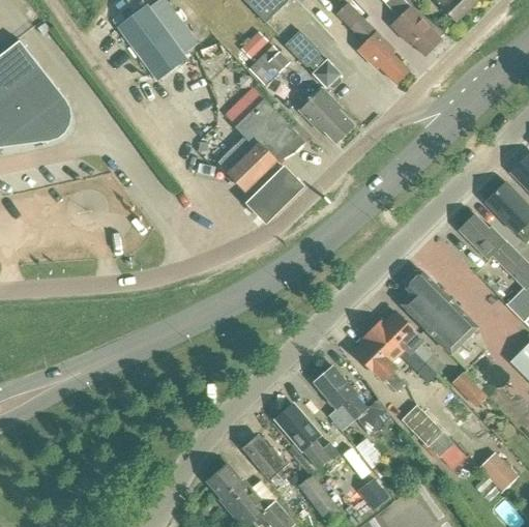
[(187,59),(146,3),(146,2),(148,0),(133,0),(110,18),(115,26),(156,82),(181,64),(187,59)]
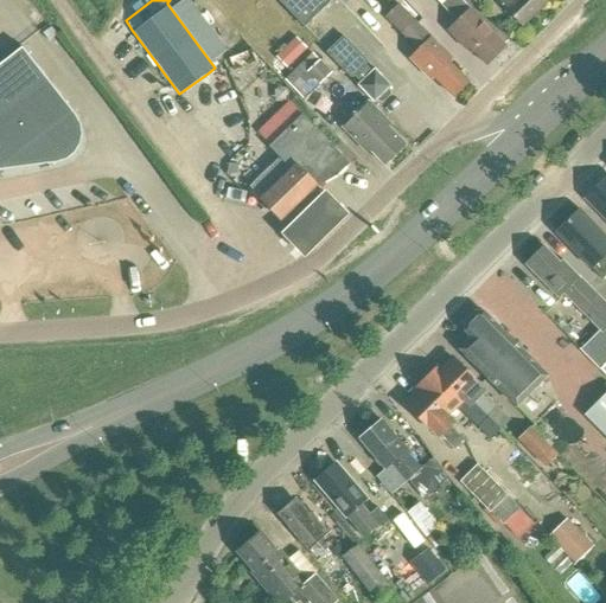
[(278,0),(301,25),(329,1),(327,0),(278,0)]
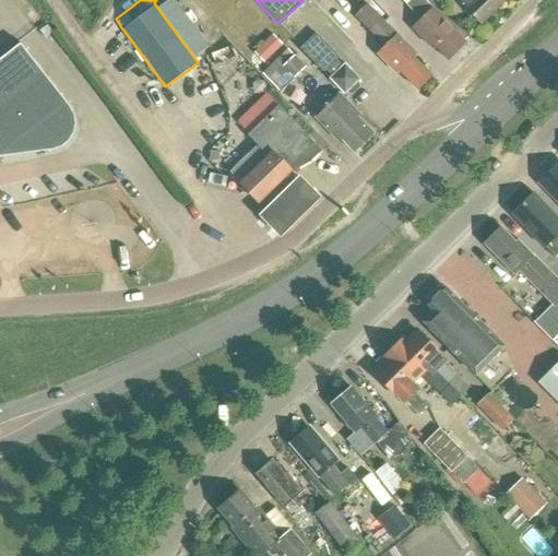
[(447,59),(465,42),(424,0),(406,0),(403,3),(418,19),(411,27),(427,45),(430,42),(447,59)]
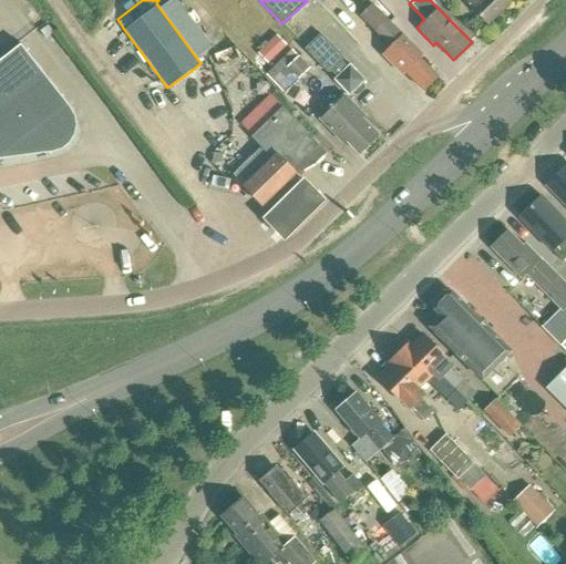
[(464,0),(486,23),(511,0),(464,0)]
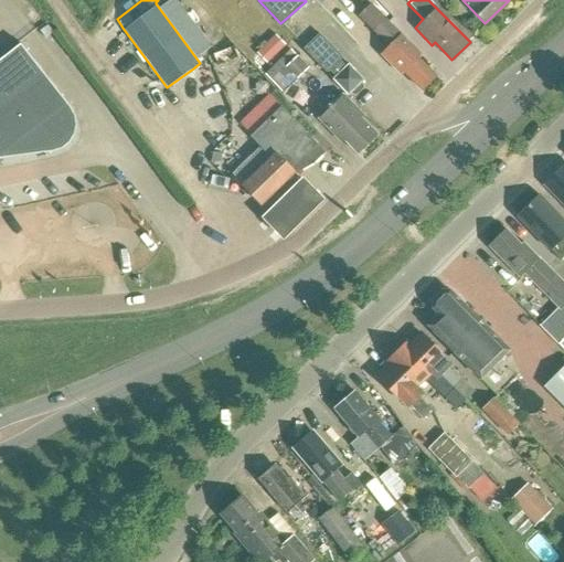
[(421,88),(435,75),(418,56),(421,54),(371,2),(359,14),(389,45),(381,53),(401,73),(403,71),(421,88)]
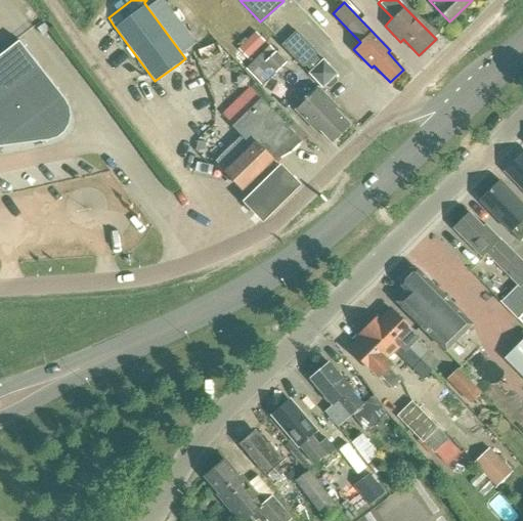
[(334,73),(335,72),(321,57),(319,58),(313,52),(315,50),(293,29),(279,43),(300,64),(303,62),(309,69),(306,71),(320,85),(322,84),(328,84),(334,78),(334,73)]
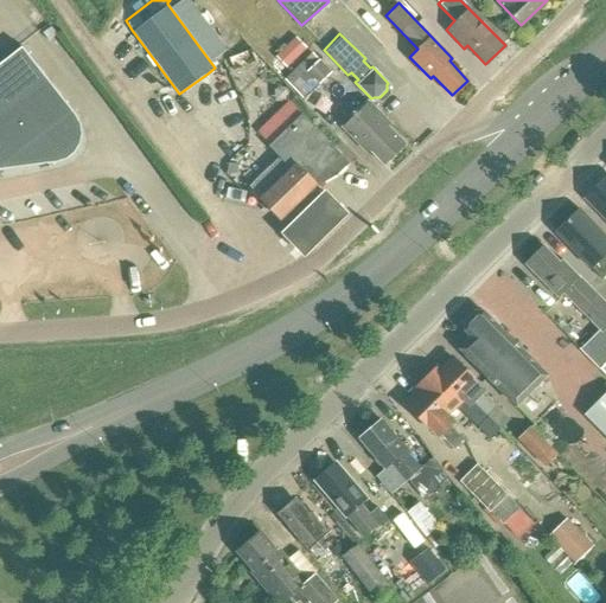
[(0,164),(61,156),(70,154),(78,147),(84,139),(87,128),(84,119),(80,109),(27,40),(0,62),(0,164)]
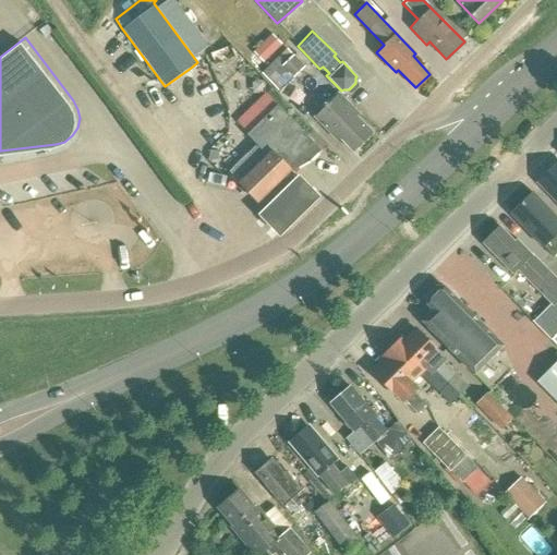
[(279,89),(304,65),(287,47),(262,71),(279,89)]
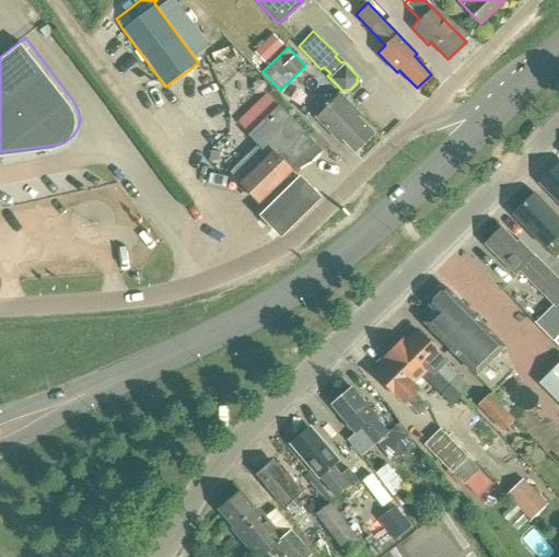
[(353,150),(373,131),(357,115),(360,113),(340,93),(315,116),(339,140),(341,138),(353,150)]
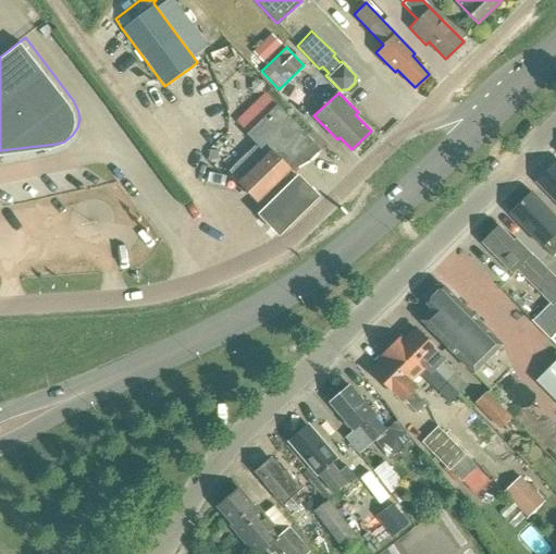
[(246,133),(256,143),(226,170),(257,200),(281,175),(288,168),(306,158),(314,149),(316,149),(318,147),(275,102),(246,133)]
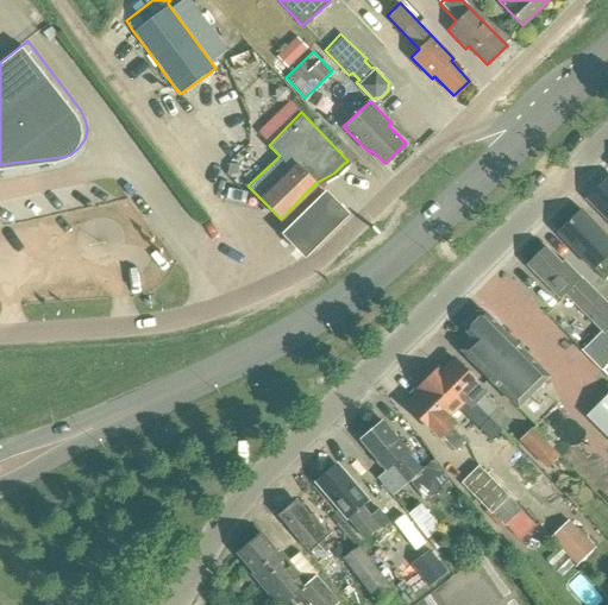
[(246,170),(262,152),(251,144),(237,162),(246,170)]
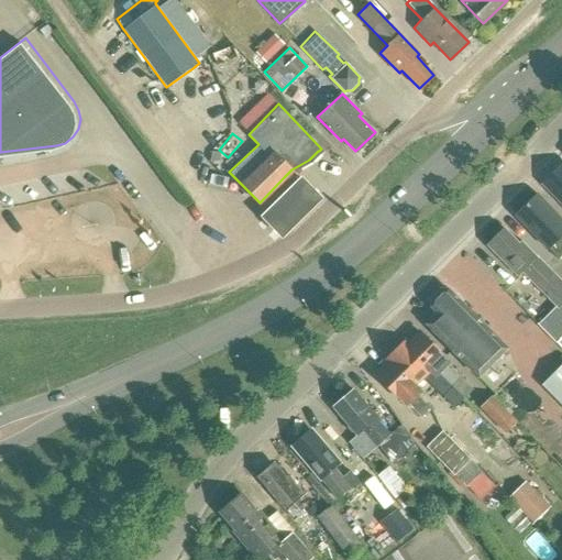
[(561,162),(541,182),(561,202),(561,162)]
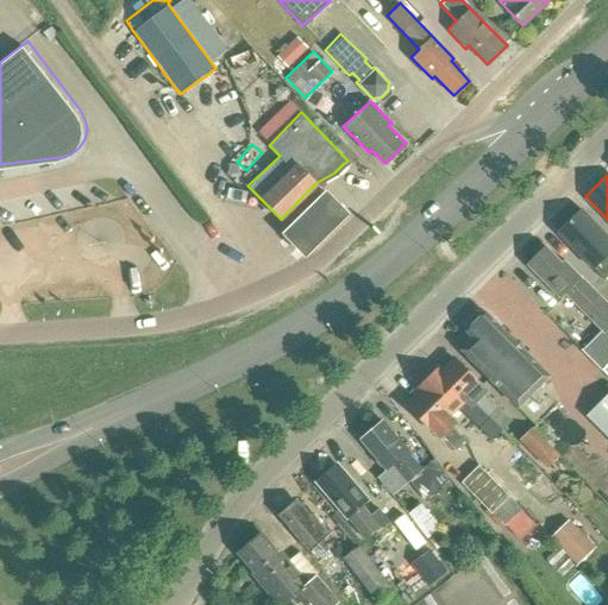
[(348,213),(326,189),(281,232),(304,256),(348,213)]
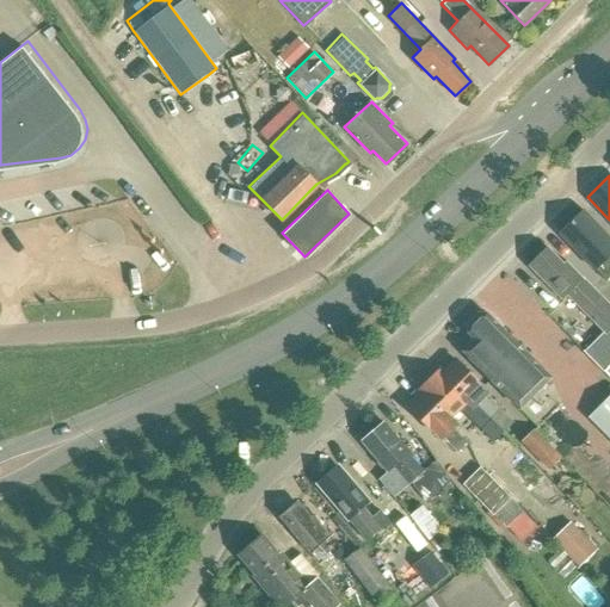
[(605,279),(609,274),(609,236),(583,209),(559,233),(593,268),(595,267),(605,279)]
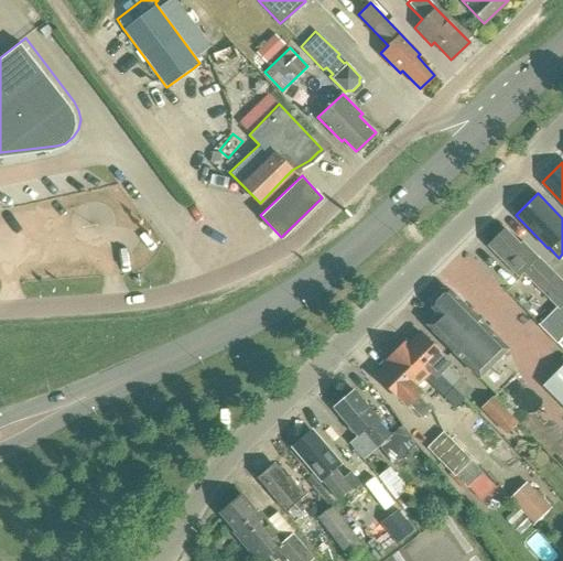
[(558,308),(547,319),(539,326),(555,344),(562,336),(562,282),(522,240),(519,244),(505,228),(488,244),(519,276),(523,272),(558,308)]
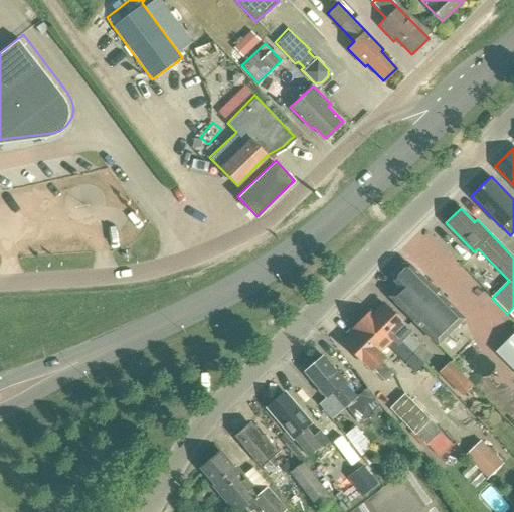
[(464,318),(410,263),(402,263),(393,272),(393,279),(400,285),(390,295),(438,343),(464,318)]
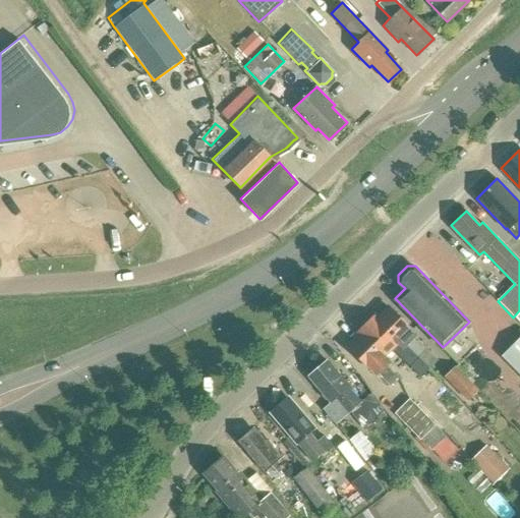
[(389,305),(377,317),(394,334),(393,336),(402,345),(405,342),(418,355),(426,346),(414,335),(415,334),(410,329),(411,328),(389,305)]
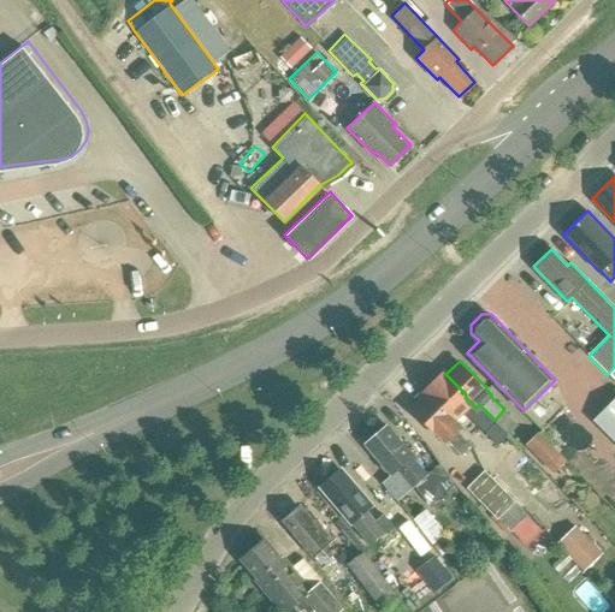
[(507,432),(495,420),(479,404),(475,408),(465,397),(466,394),(445,374),(443,372),(423,392),(425,394),(447,415),(448,414),(454,420),(455,419),(465,409),(484,429),(497,443),(507,432)]
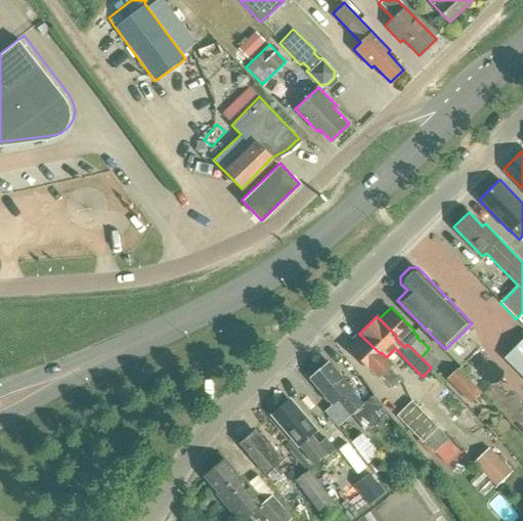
[(361,336),(350,347),(373,370),(374,370),(379,375),(380,374),(392,386),(400,377),(388,364),(391,361),(387,356),(386,357),(381,352),(380,353),(361,336)]
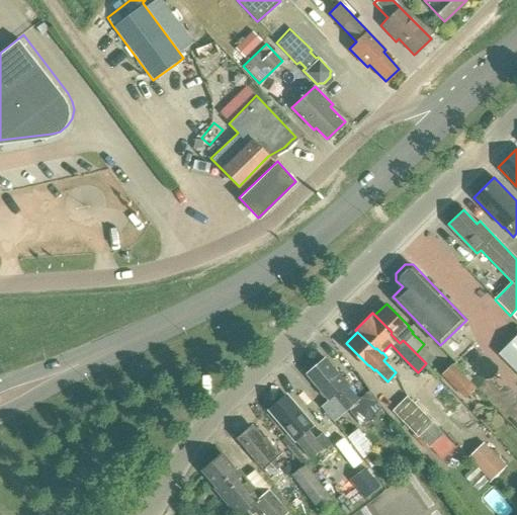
[(516,333),(499,351),(516,369),(516,333)]
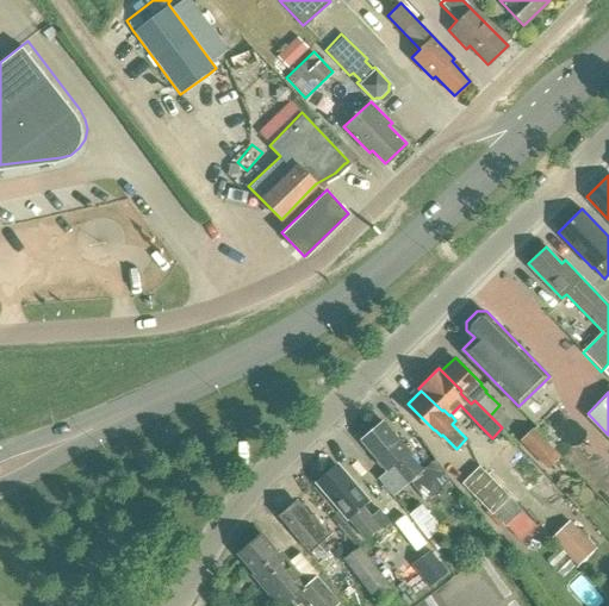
[(377,460),(383,466),(385,466),(387,468),(393,463),(409,481),(410,480),(426,498),(451,478),(435,458),(423,468),(408,450),(409,449),(384,419),(374,428),(371,428),(366,432),(365,436),(362,438),(378,457),(377,460)]
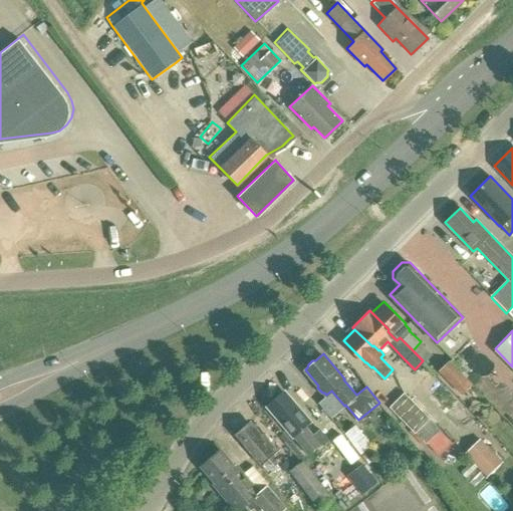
[(472,384),(448,359),(438,369),(462,394),(472,384)]
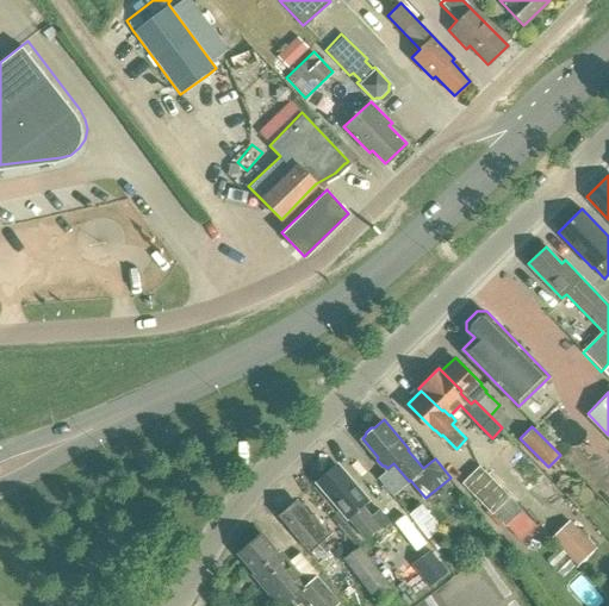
[(330,497),(347,517),(348,516),(366,537),(380,525),(362,504),(370,498),(356,483),(353,485),(336,464),(331,469),(329,468),(324,473),(323,476),(319,479),(333,494),(330,497)]
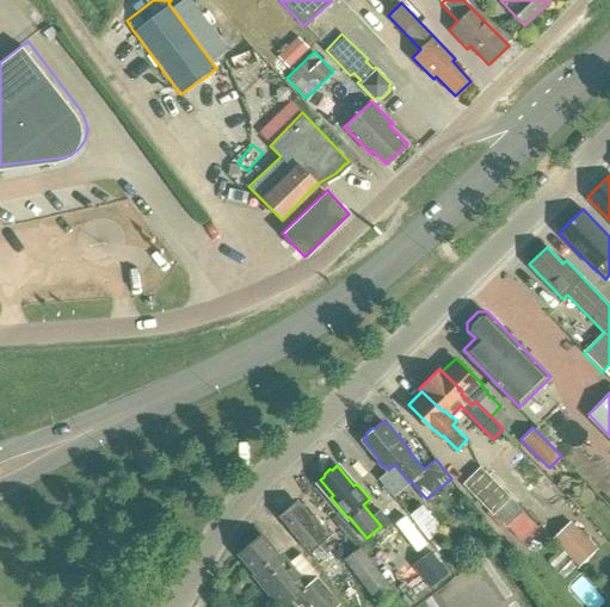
[(463,482),(505,525),(523,508),(480,465),(463,482)]
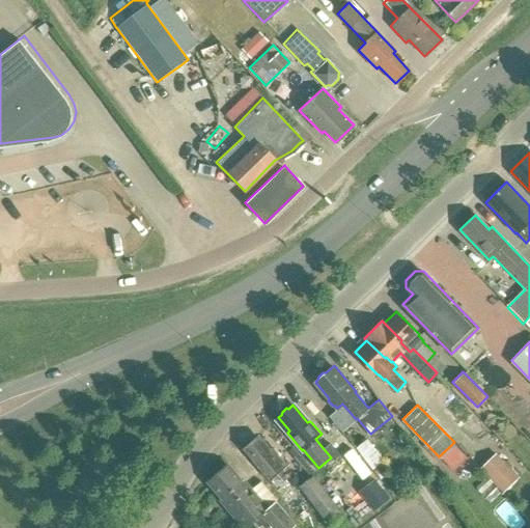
[(281,471),(287,465),(277,452),(275,455),(258,436),(244,448),(276,487),(286,477),(281,471)]
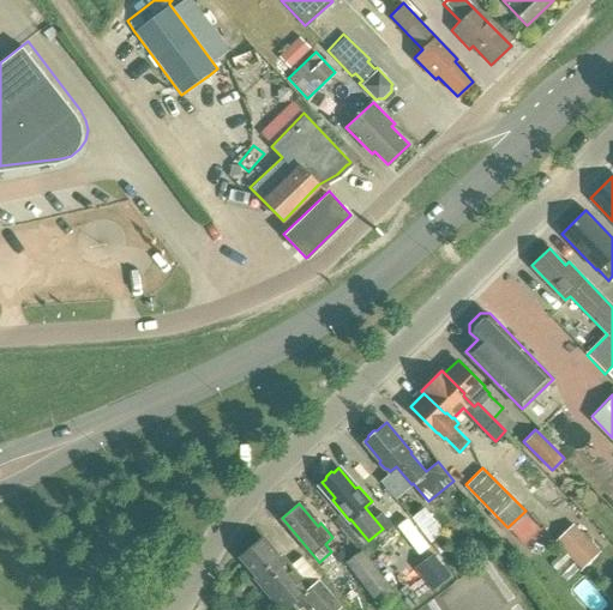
[(448,532),(426,506),(413,518),(434,543),(448,532)]
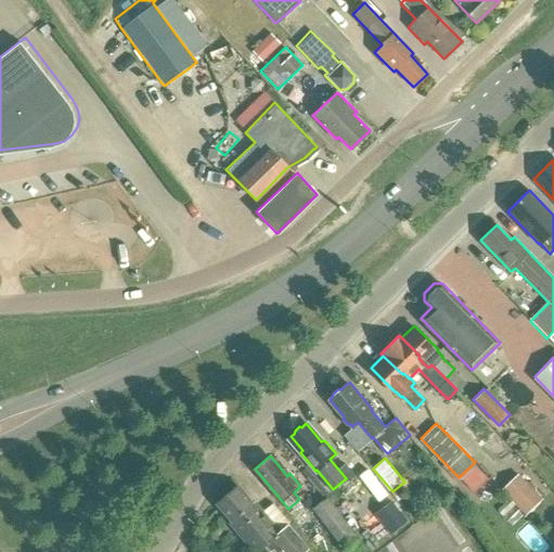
[(516,473),(500,488),(525,514),(540,498),(516,473)]
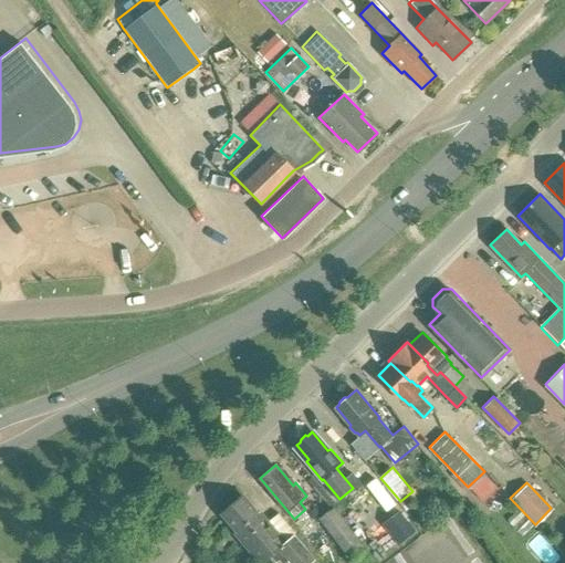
[(261,562),(271,554),(275,560),(279,556),(283,562),(288,559),(291,562),(309,562),(314,559),(293,534),(285,541),(263,514),(258,513),(243,496),(223,512),(238,530),(237,534),(261,562)]
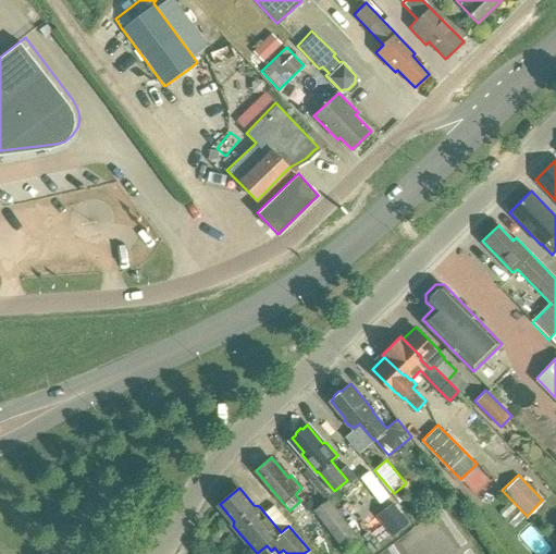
[(359,541),(361,540),(328,496),(312,508),(346,552),(349,549),(353,553),(368,553),(359,541)]
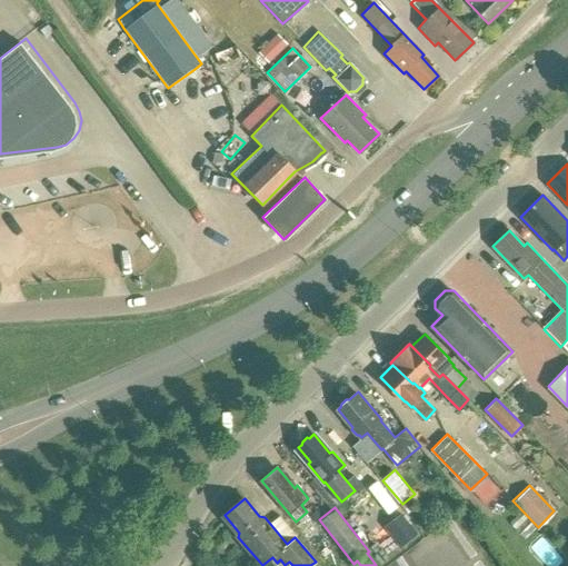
[(417,534),(400,513),(384,525),(400,546),(417,534)]
